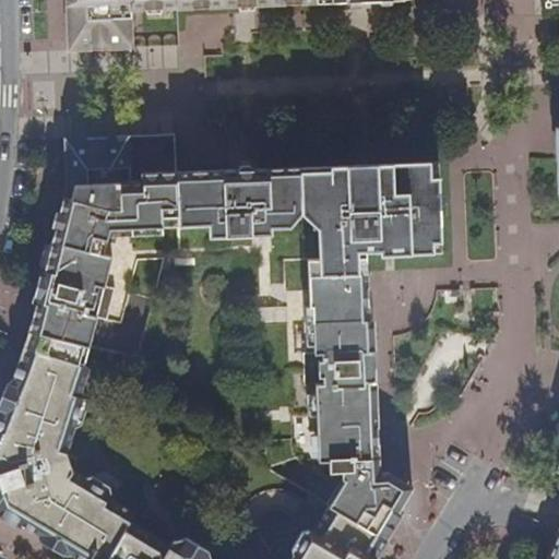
[(63,0),(64,54),(76,52),(74,0),(63,0)]
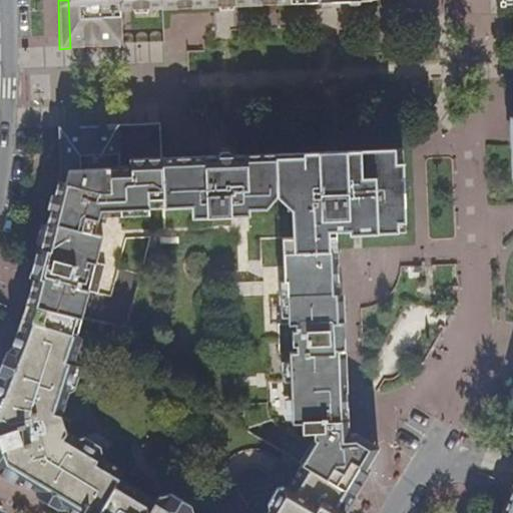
[(68,0),(70,48),(121,46),(119,10),(162,10),(218,7),(217,0),(230,0),(231,7),(281,5),(280,0),(295,0),(295,4),(375,1),(375,0),(68,0)]
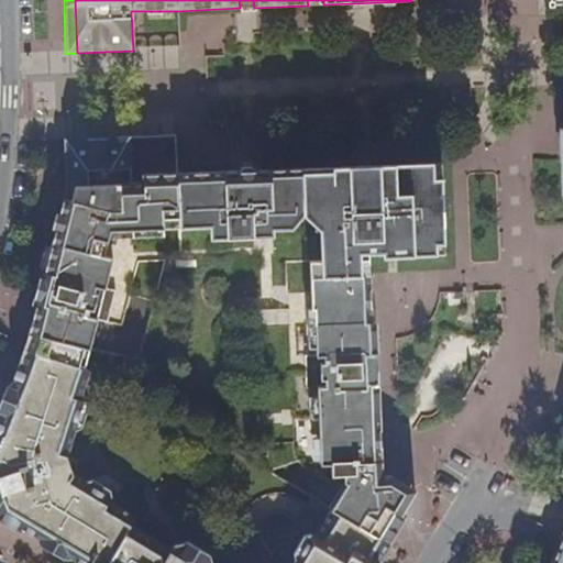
[(175,135),(129,138),(129,146),(76,148),(76,188),(70,203),(113,213),(131,212),(133,232),(163,230),(181,229),(179,175),(177,175),(175,135)]
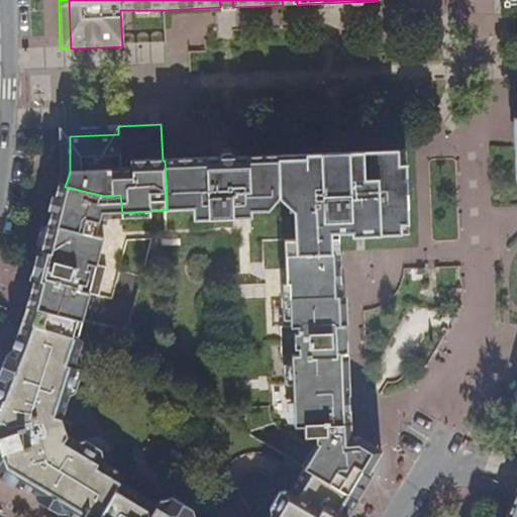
[(118,126),(58,128),(59,137),(61,173),(48,224),(54,226),(63,198),(102,209),(122,213),(120,195),(104,196),(65,187),(70,173),(70,136),(118,134),(118,126)]
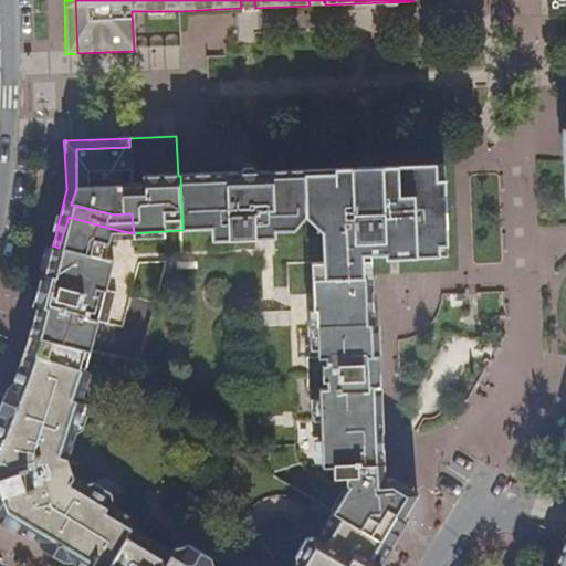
[(444,164),(264,171),(264,180),(254,181),(255,202),(243,203),(242,187),(226,188),(224,174),(180,176),(182,230),(209,228),(211,242),(254,240),(254,226),(273,224),(274,232),(294,231),(306,218),(322,232),(323,263),(311,263),(312,295),(356,294),(355,255),(370,255),(384,255),(385,260),(448,258),(444,164)]
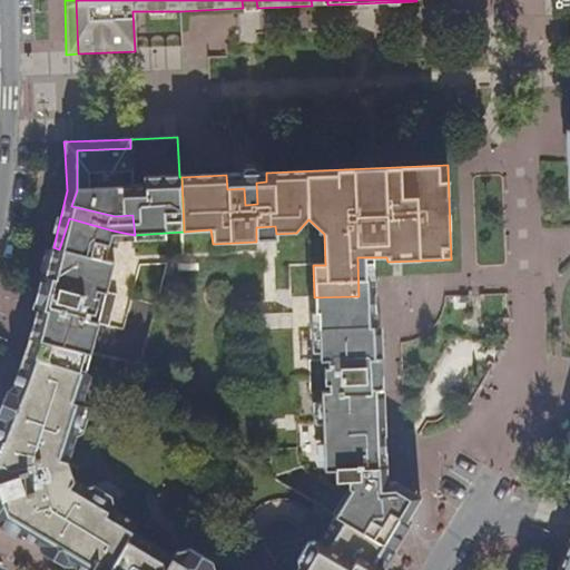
[(266,173),(226,175),(227,189),(244,188),(245,205),(257,204),(256,183),(266,182),(266,173)]
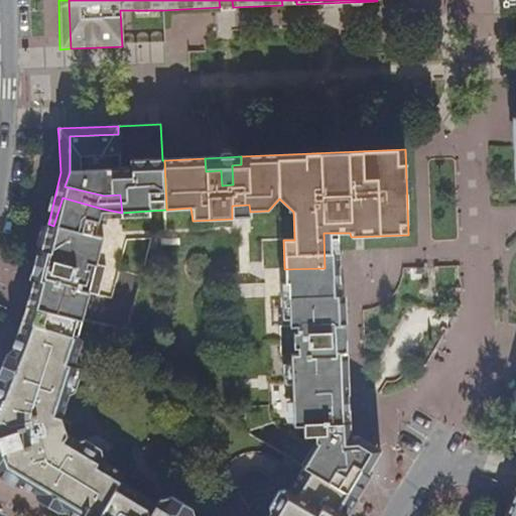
[(53,226),(48,224),(33,280),(66,288),(56,313),(27,305),(22,319),(78,339),(88,294),(98,296),(106,267),(97,264),(103,238),(94,236),(99,220),(102,209),(62,198),(53,226)]
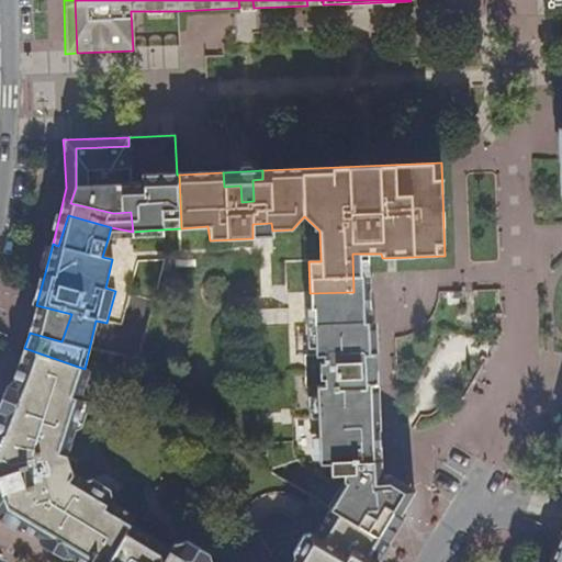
[(253,224),(253,238),(272,237),(272,231),(271,223),(253,224)]
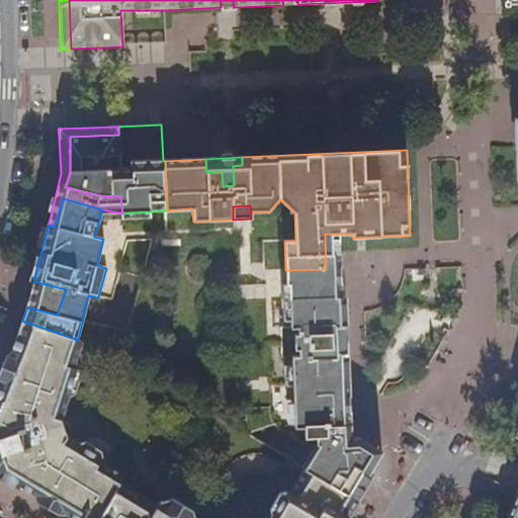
[(122,213),(102,209),(99,221),(150,219),(150,211),(122,213)]
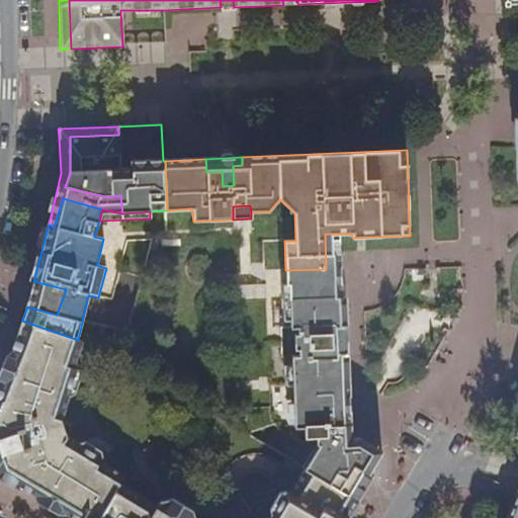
[(280,284),(281,299),(289,299),(342,297),(339,234),(325,234),(326,269),(285,270),(285,284),(280,284)]
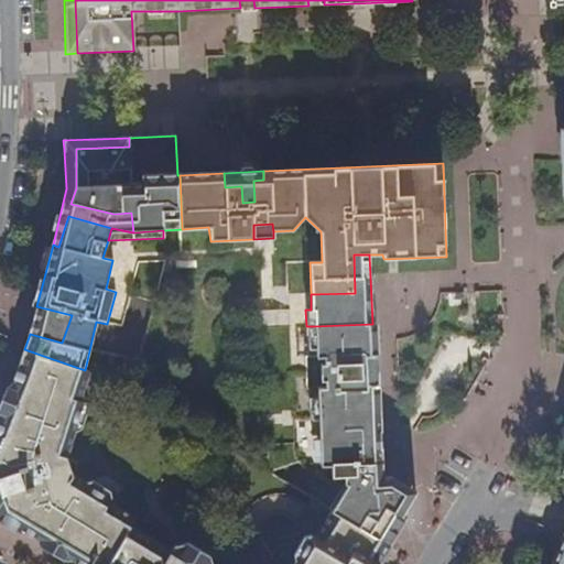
[(72,315),(36,306),(30,334),(62,343),(72,315)]
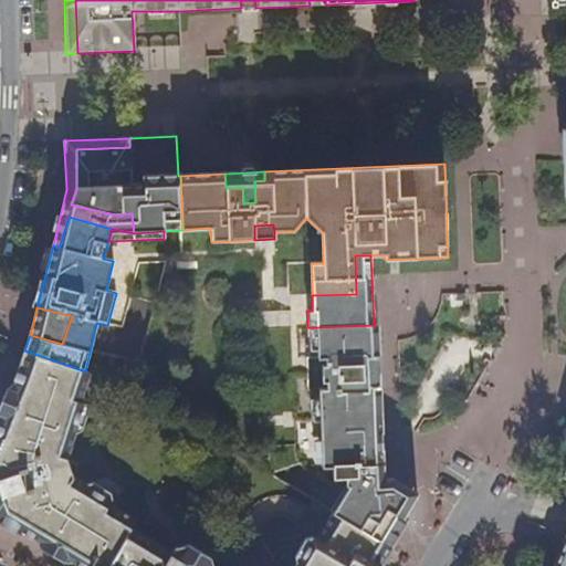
[(316,359),(308,358),(305,358),(306,390),(310,390),(318,390),(320,421),(322,469),(333,468),(334,479),(346,479),(346,491),(332,513),(368,535),(384,509),(394,513),(409,489),(392,480),(383,481),(384,474),(378,325),(374,325),(316,327),(316,359)]
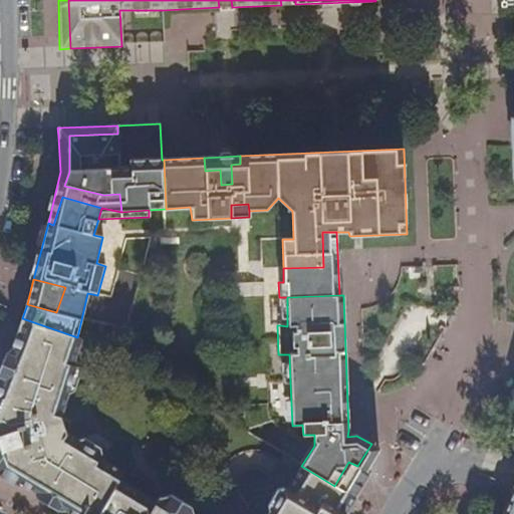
[(287,297),(279,297),(280,325),(287,326),(287,297)]
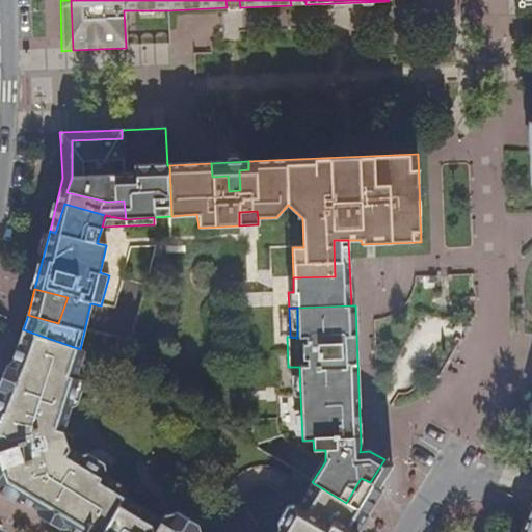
[(34,512),(45,519),(81,456),(70,448),(62,430),(71,408),(78,404),(84,386),(77,377),(85,350),(80,349),(23,329),(20,329),(0,383),(0,491),(19,503),(21,501),(33,508),(34,512)]
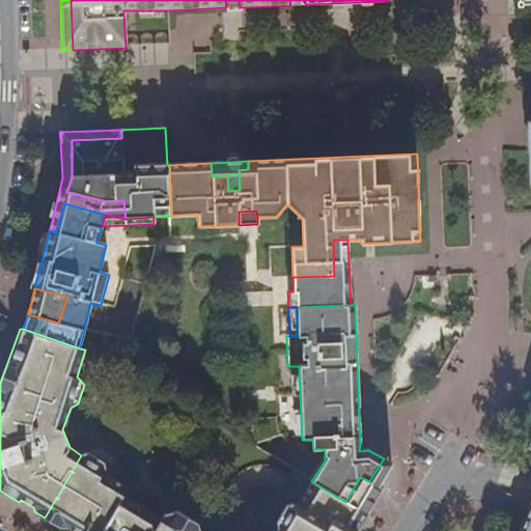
[(299,366),(290,366),(291,395),(300,395),(299,366)]
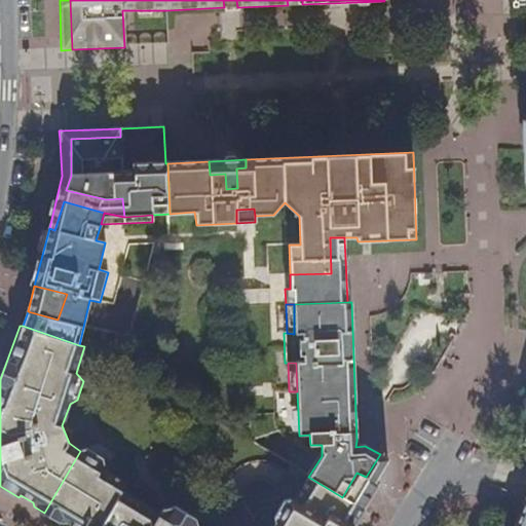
[(44,513),(57,520),(88,466),(99,466),(104,472),(106,465),(103,459),(88,449),(80,451),(44,513)]
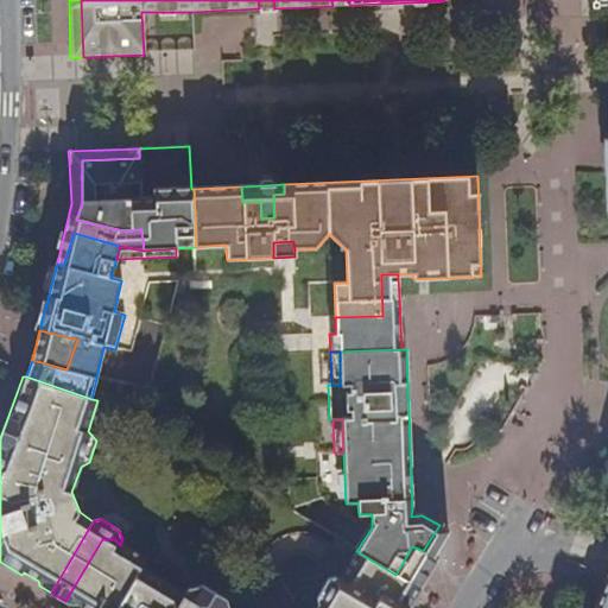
[(413,586),(420,590),(438,561),(432,557),(449,531),(439,525),(423,551),(412,546),(396,575),(413,586)]
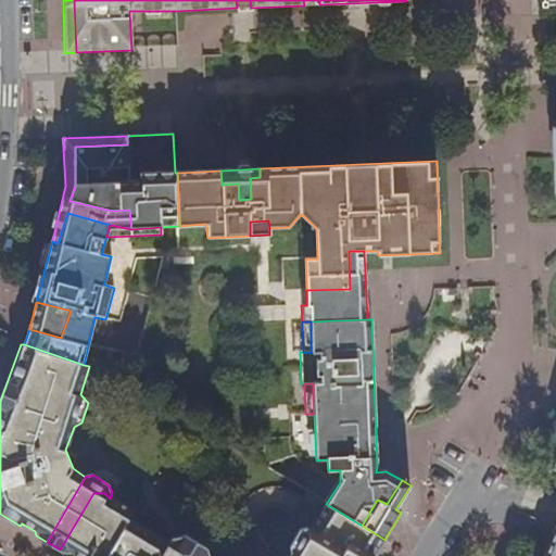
[(355,555),(310,530),(304,531),(289,555),(209,555),(209,548),(202,544),(193,555),(181,555),(185,550),(179,545),(175,548),(169,544),(130,519),(134,512),(110,498),(104,493),(93,493),(60,550),(71,555),(73,553),(77,555),(355,555)]
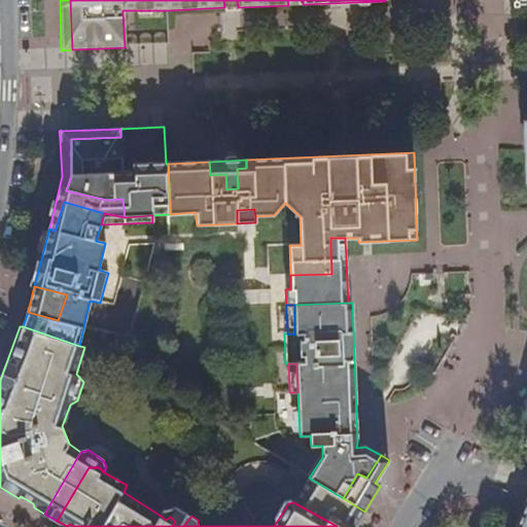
[(354,516),(358,507),(343,498),(309,478),(303,488),(354,516)]
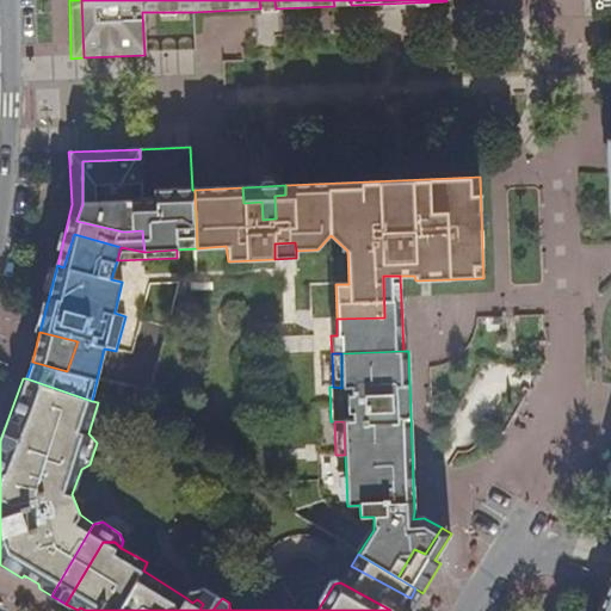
[(340,582),(390,610),(411,610),(423,593),(415,588),(411,598),(351,566),(340,582)]
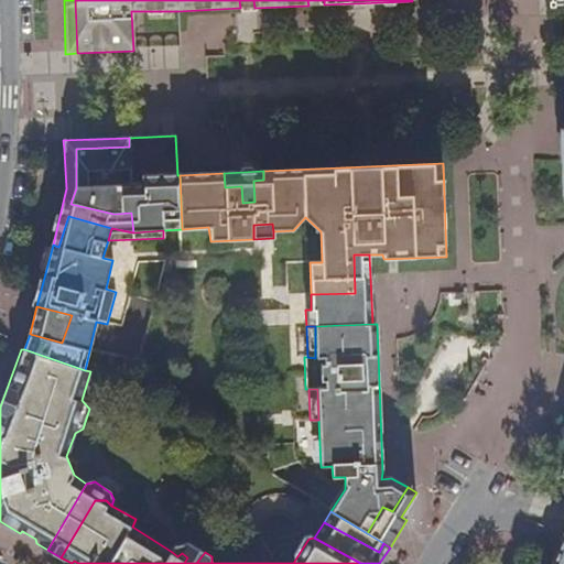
[(563,563),(563,534),(552,563),(563,563)]
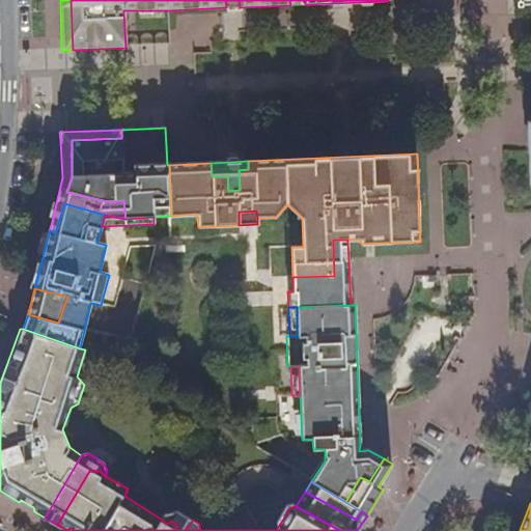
[(185,530),(193,520),(178,510),(166,513),(162,520),(167,524),(171,521),(176,525),(173,530),(185,530)]
